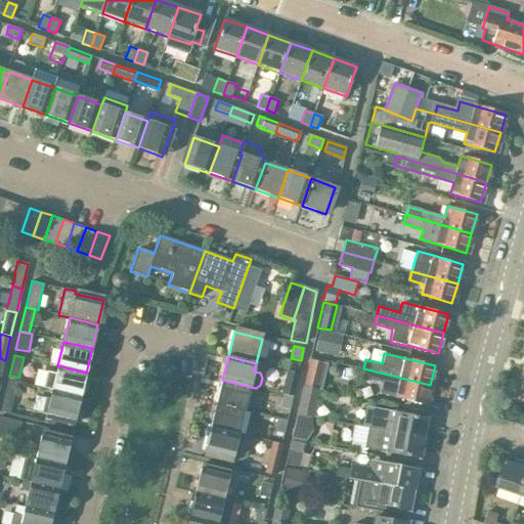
[(309,360),(303,387),(315,390),(321,363),(309,360)]
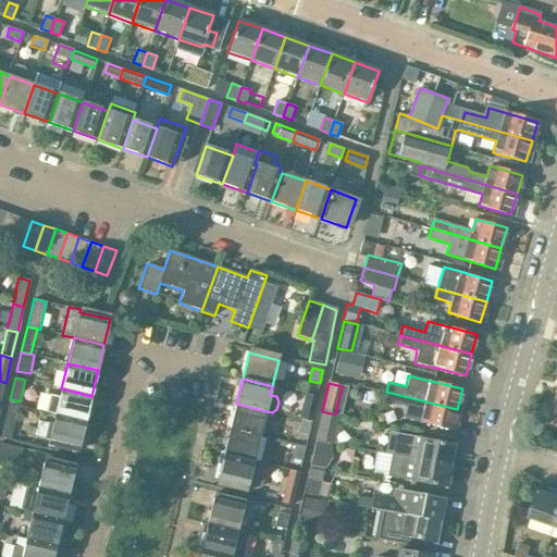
[(85,421),(91,396),(61,388),(59,398),(50,397),(47,412),(56,415),(85,421)]
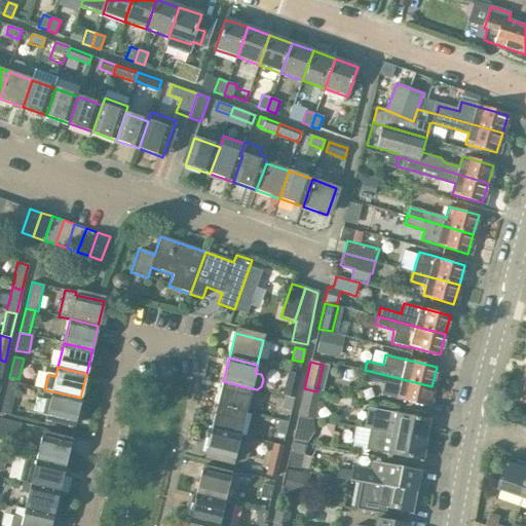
[(426,406),(431,386),(365,370),(363,378),(398,387),(396,398),(426,406)]
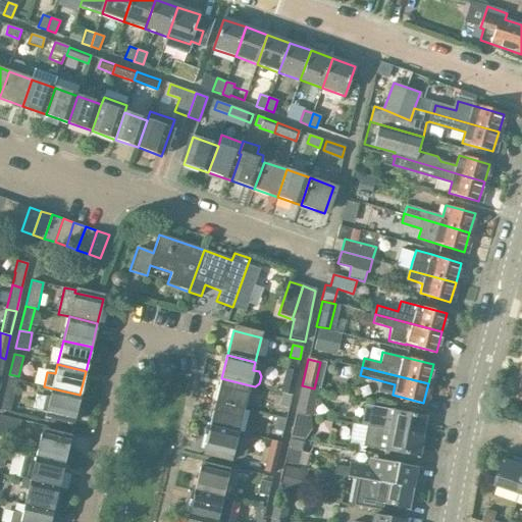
[(281,393),(281,394),(291,396),(297,370),(285,368),(280,393),(281,393)]
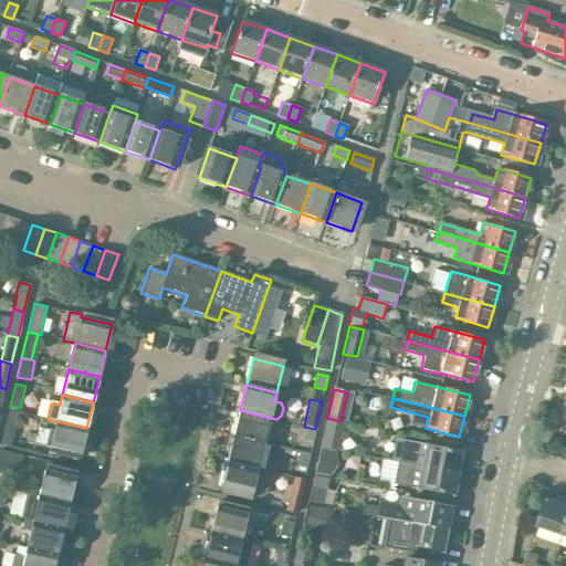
[(240,410),(233,436),(264,443),(271,418),(240,410)]
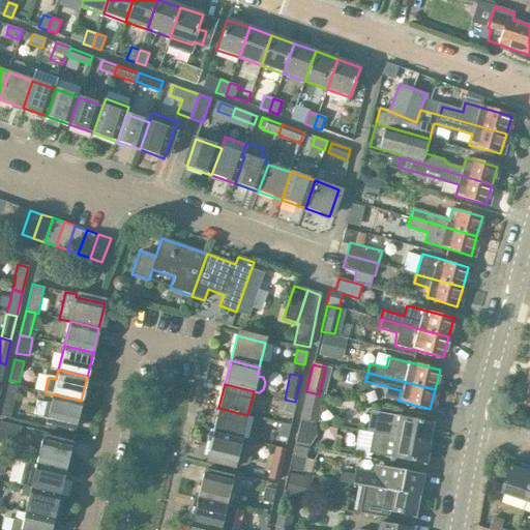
[(306,391),(300,417),(317,420),(323,395),(319,394),(306,391)]
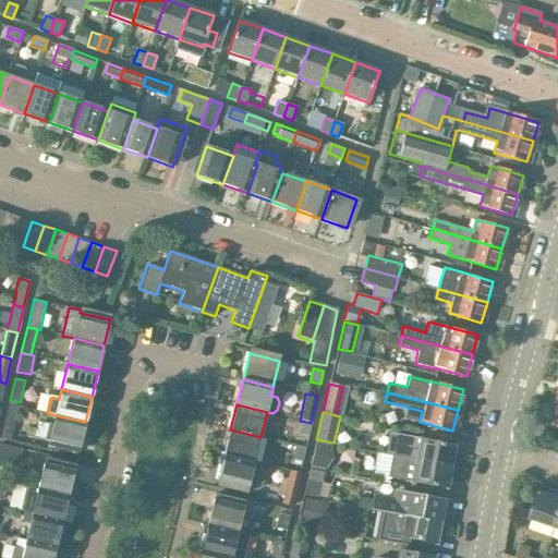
[(49,424),(45,439),(49,440),(49,441),(47,448),(74,453),(75,448),(79,449),(85,422),(56,415),(53,425),(49,424)]
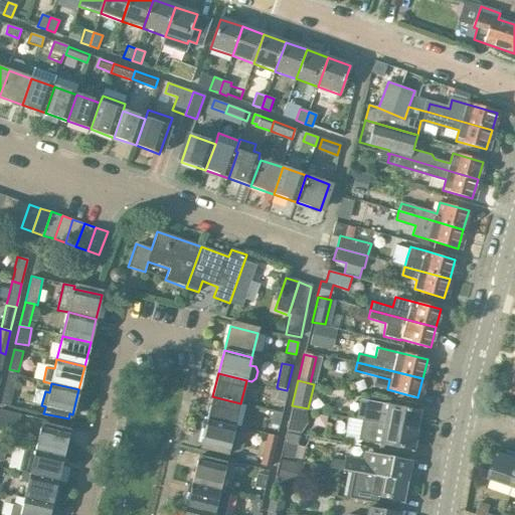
[(287,390),(278,388),(275,401),(285,403),(287,390)]
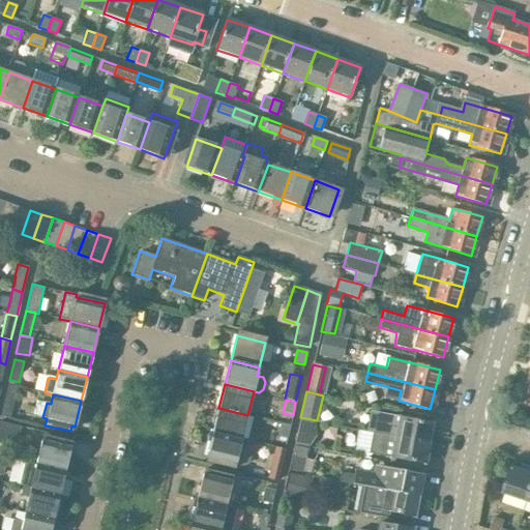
[(218,408),(213,432),(241,439),(247,415),(218,408)]
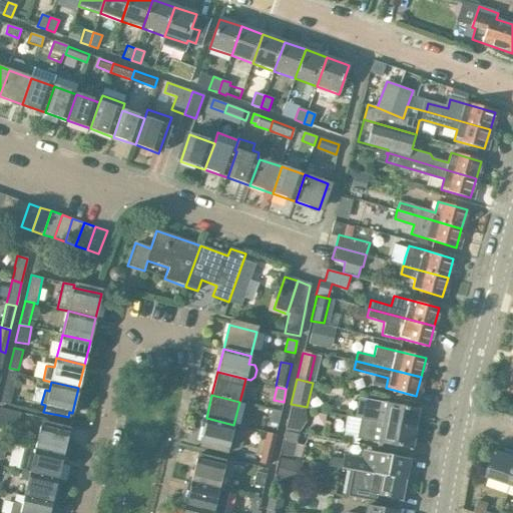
[(364,398),(360,417),(363,418),(404,426),(413,428),(416,409),(385,402),(364,398)]
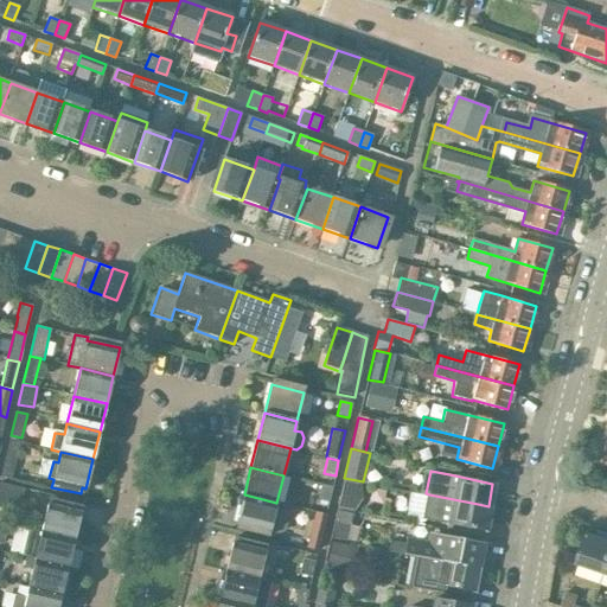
[(363,484),(363,481),(344,478),(337,509),(353,512),(360,498),(360,484),(363,484)]
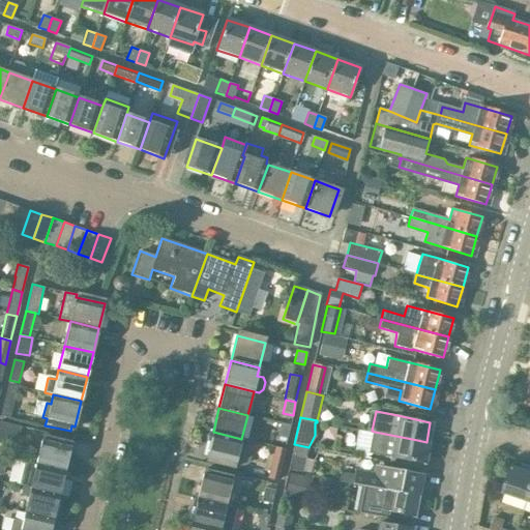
[(0,420),(0,454),(3,455),(6,435),(19,438),(21,427),(0,420)]
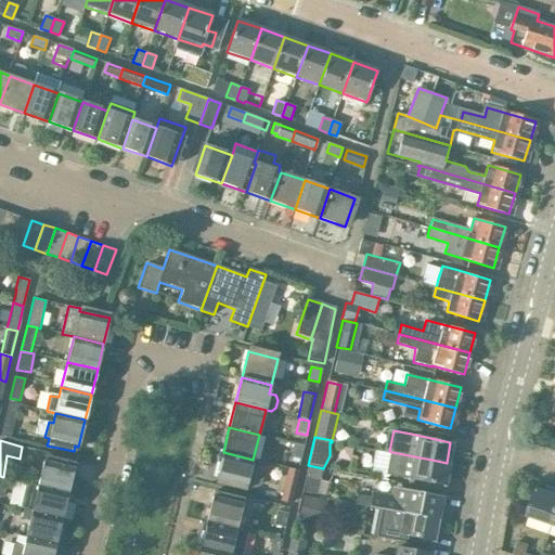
[(291,456),(300,459),(304,444),(294,442),(291,456)]
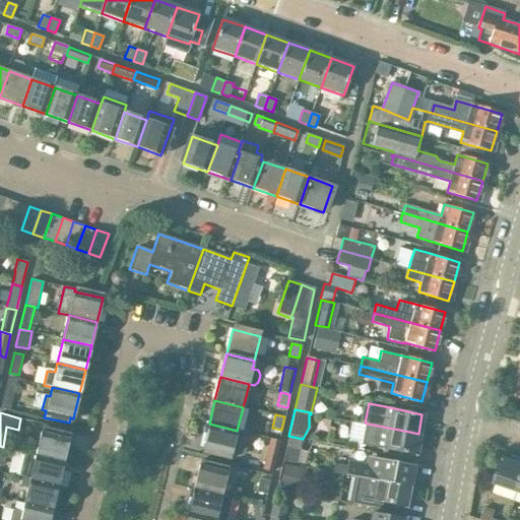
[(237,431),(209,424),(202,449),(237,458),(241,456),(244,454),(246,447),(244,443),(241,441),(235,440),(237,431)]
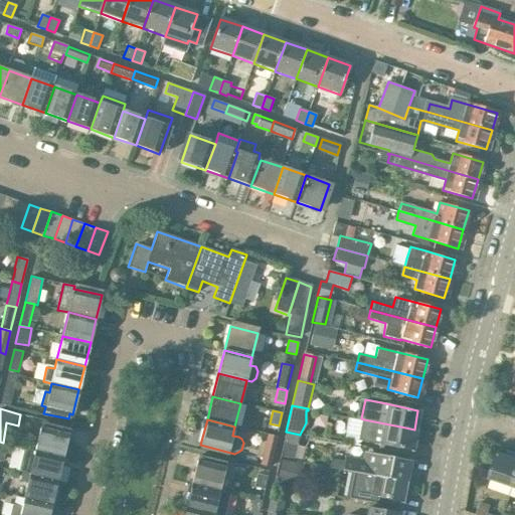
[(377,449),(382,450),(383,445),(410,450),(414,430),(405,427),(364,419),(360,440),(378,444),(377,449)]
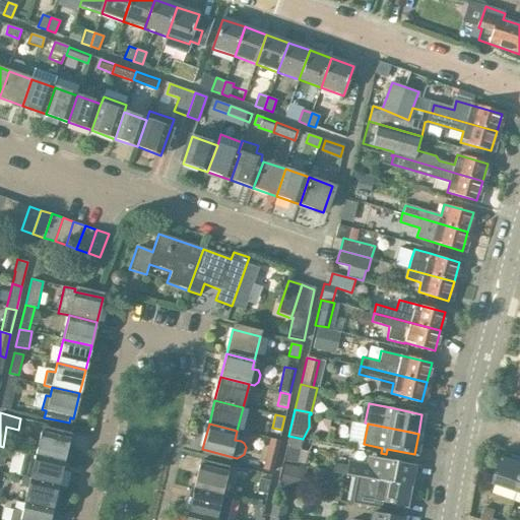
[(36,454),(63,460),(69,437),(42,431),(36,454)]
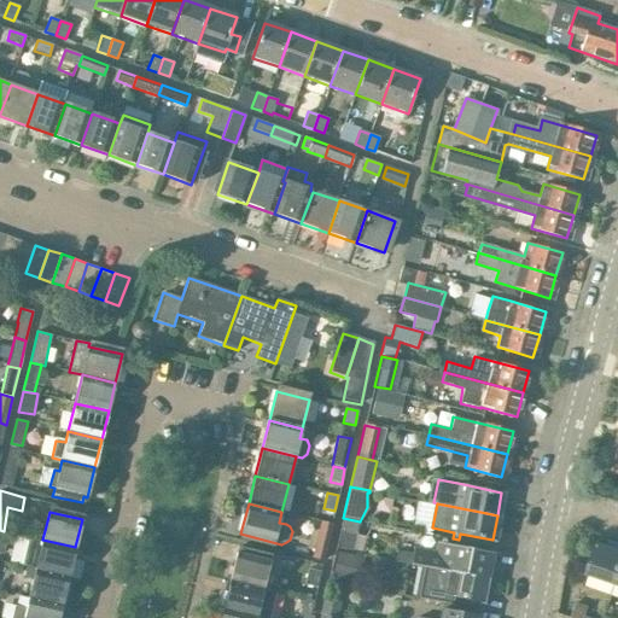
[(343,519),(337,547),(353,551),(359,523),(343,519)]
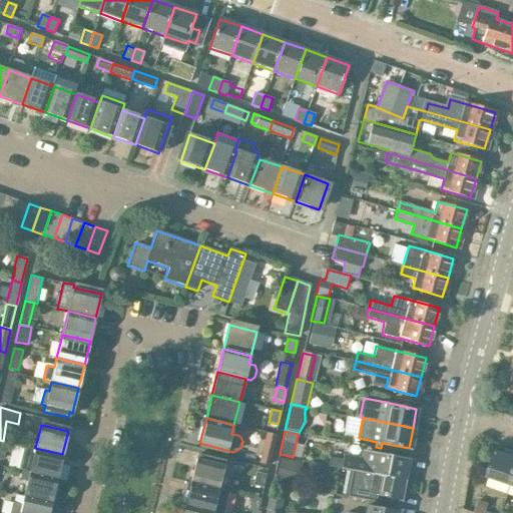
[(266,432),(259,462),(269,465),(276,434),(266,432)]
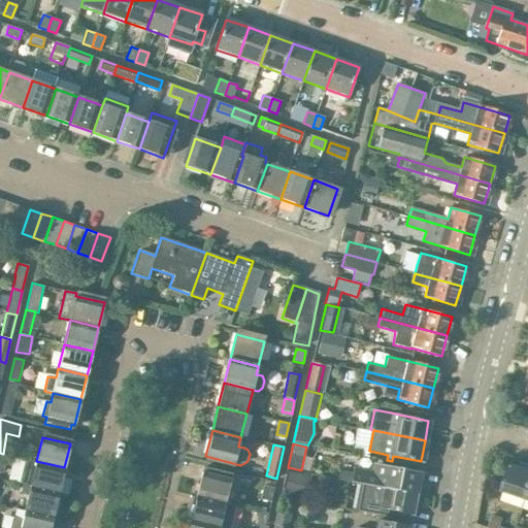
[(64,467),(36,461),(28,459),(26,461),(21,482),(23,484),(22,484),(58,493),(64,467)]
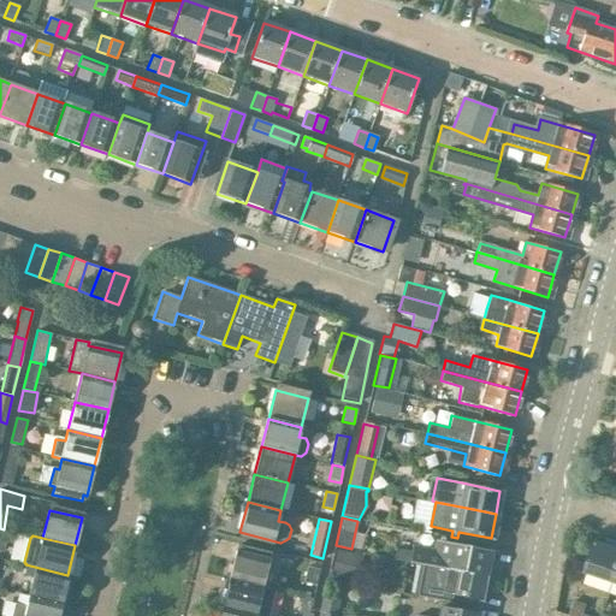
[(394,552),(392,557),(425,564),(484,575),(489,552),(456,545),(457,538),(451,537),(450,544),(439,543),(437,555),(414,550),(413,555),(394,552)]
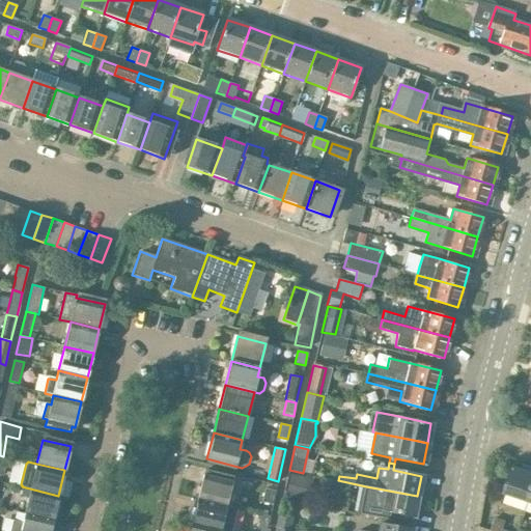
[(528,502),(530,494),(530,467),(524,465),(522,470),(513,467),(504,494),(528,502)]
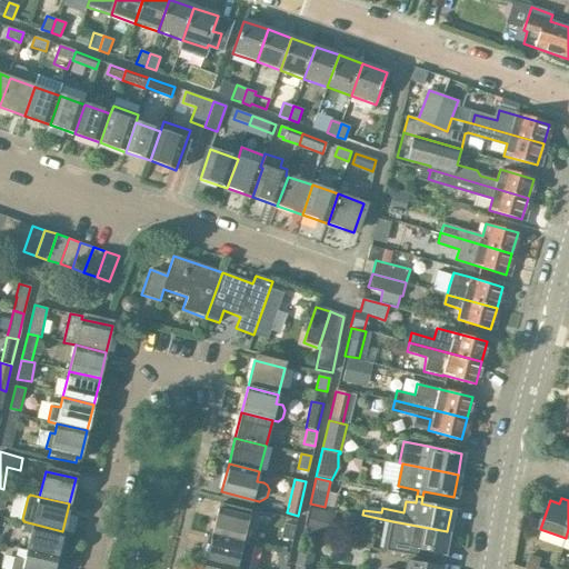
[(219,508),(212,535),(241,542),(248,515),(219,508)]
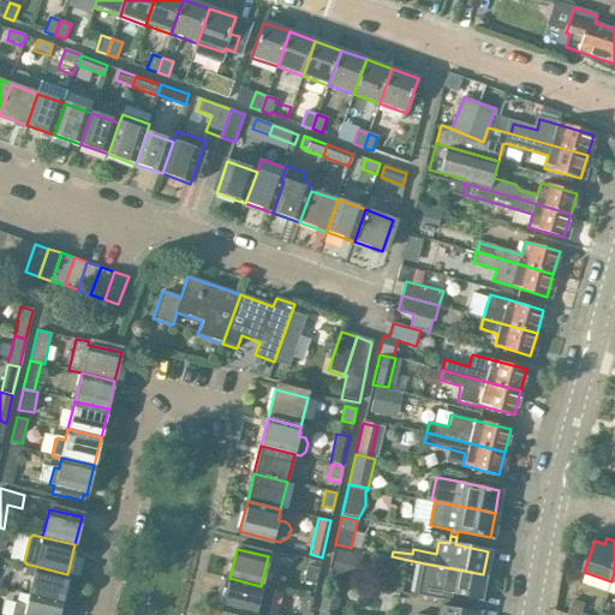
[(335,549),(329,574),(351,579),(357,554),(335,549)]
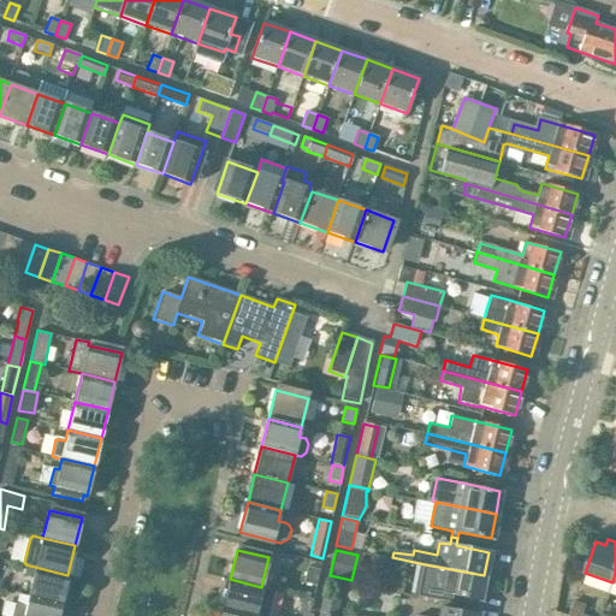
[(61,603),(67,575),(25,564),(23,574),(34,576),(29,594),(61,603)]
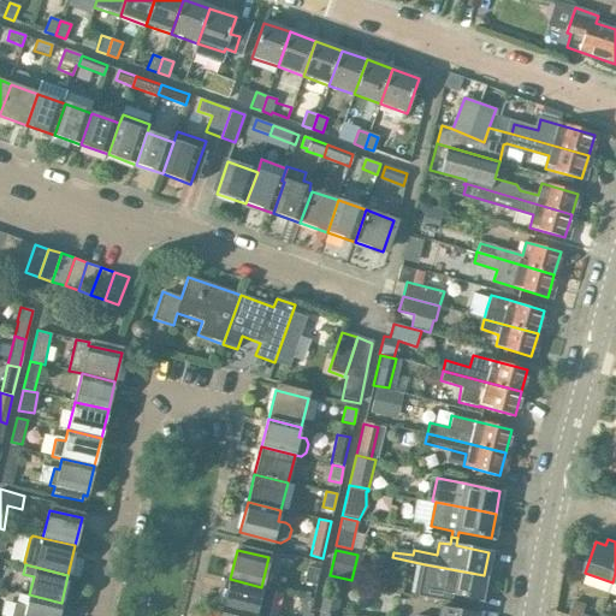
[(422,576),(419,596),(451,600),(452,594),(479,599),(484,575),(425,564),(422,576)]
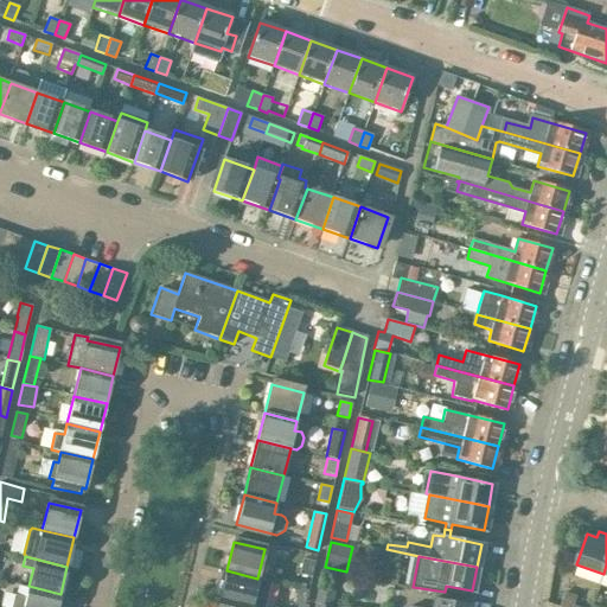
[(299,575),(312,577),(315,561),(302,558),(299,575)]
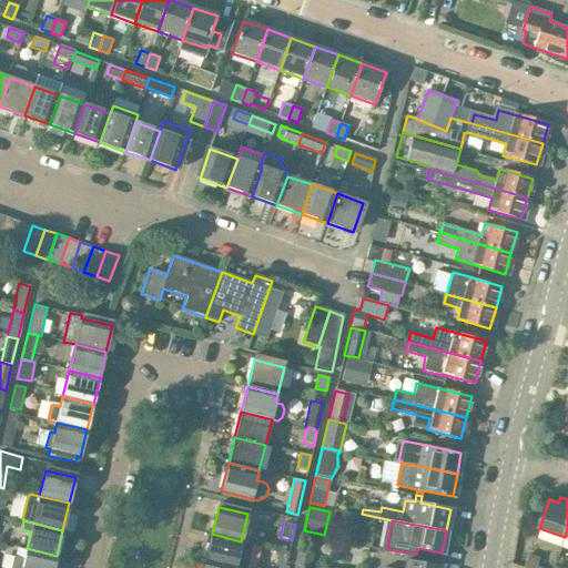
[(212,534),(205,559),(235,567),(241,567),(247,567),(254,544),(241,541),(212,534)]
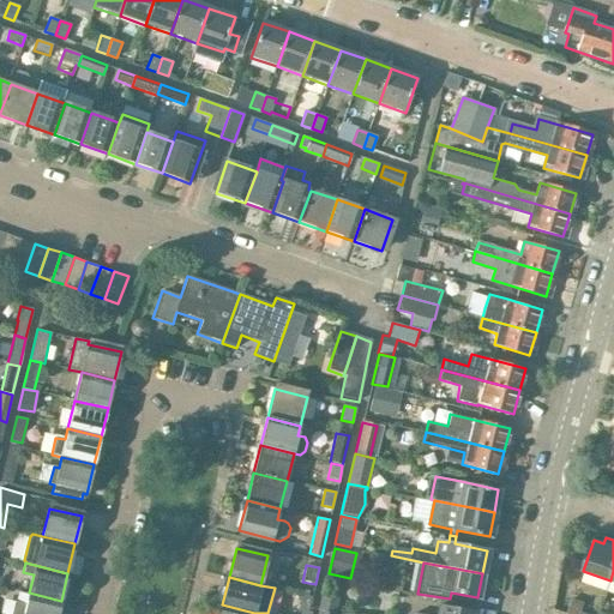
[(58,613),(61,601),(29,593),(26,603),(14,601),(11,613),(58,613)]
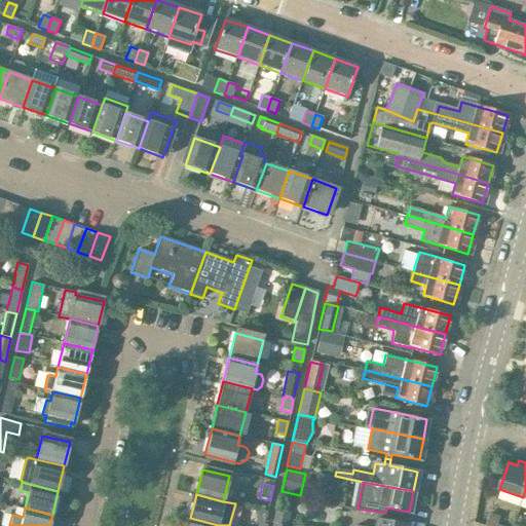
[(255,523),(264,525),(267,511),(258,509),(255,523)]
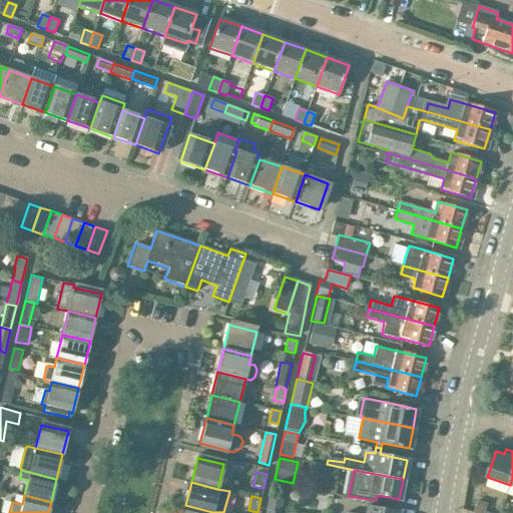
[(270,496),(267,507),(281,510),(283,499),(270,496)]
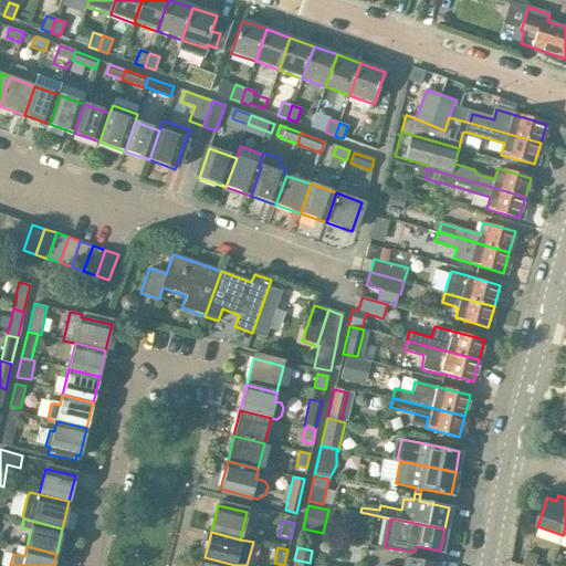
[(523,565),(553,565),(554,564),(553,565),(541,565),(535,564),(538,556),(528,553),(523,565)]
